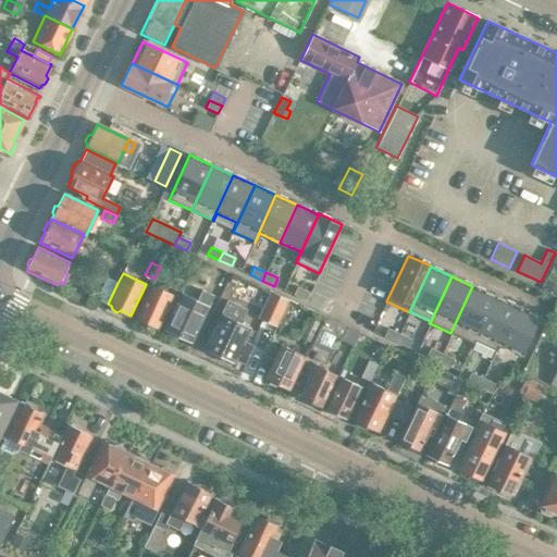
[(104,282),(96,298),(108,305),(108,304),(118,283),(113,281),(107,277),(104,282)]
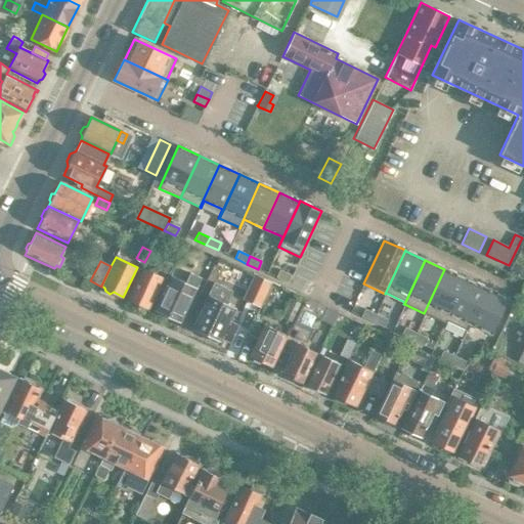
[(141,268),(127,298),(130,299),(131,302),(136,304),(139,303),(149,308),(163,279),(167,281),(169,275),(173,268),(159,262),(153,274),(141,268)]
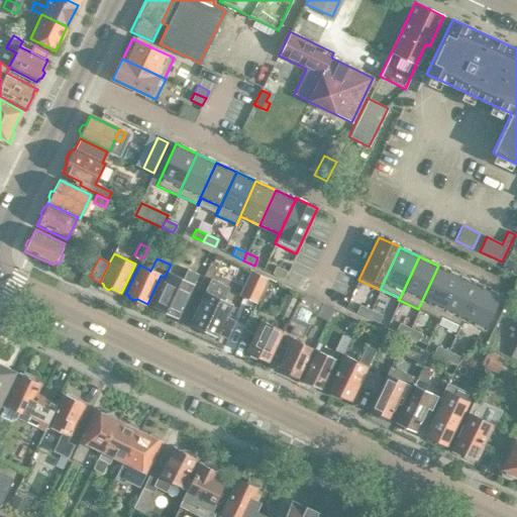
[(516,264),(507,260),(503,269),(516,275),(516,264)]
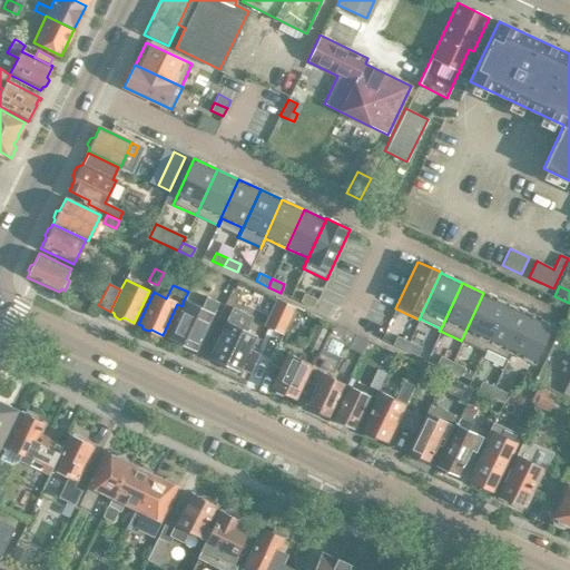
[(316,300),(304,293),(300,302),(312,307),(316,300)]
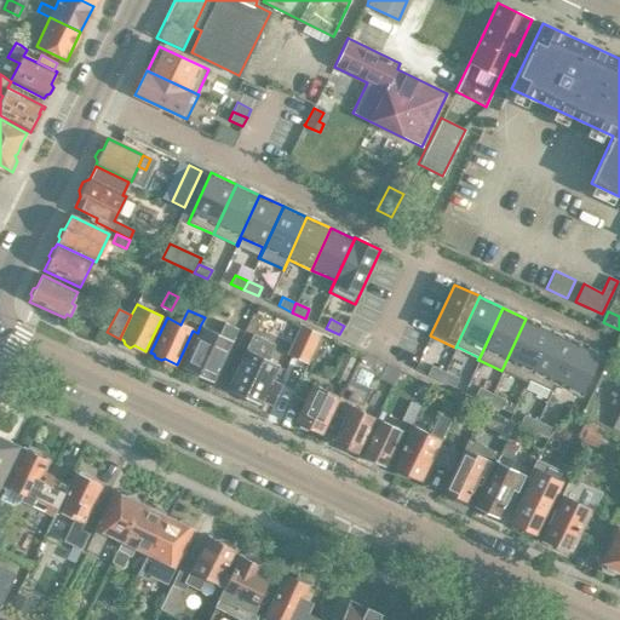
[(550,331),(526,319),(501,371),(526,383),(550,331)]
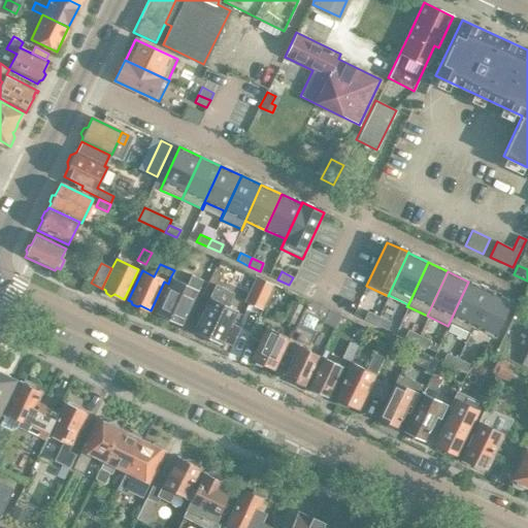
[(187,285),(170,277),(168,284),(155,310),(157,311),(158,316),(165,319),(169,318),(182,323),(202,279),(192,274),(187,285)]
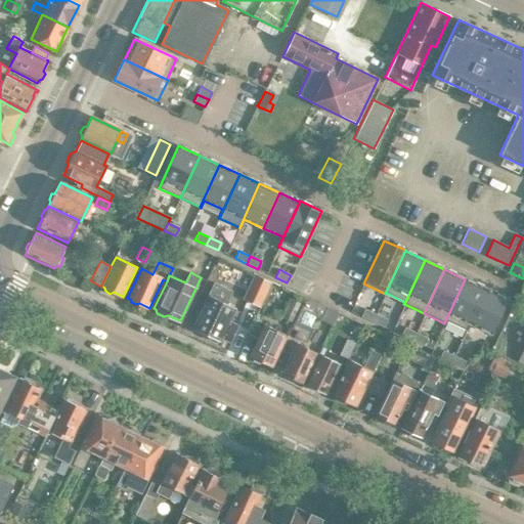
[(243,298),(260,306),(271,282),(254,274),(243,298)]
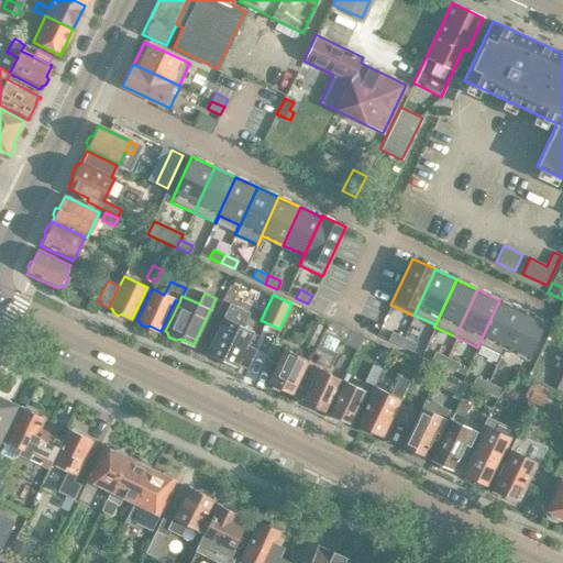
[(520,310),(499,300),(477,348),(478,345),(499,355),(520,310)]
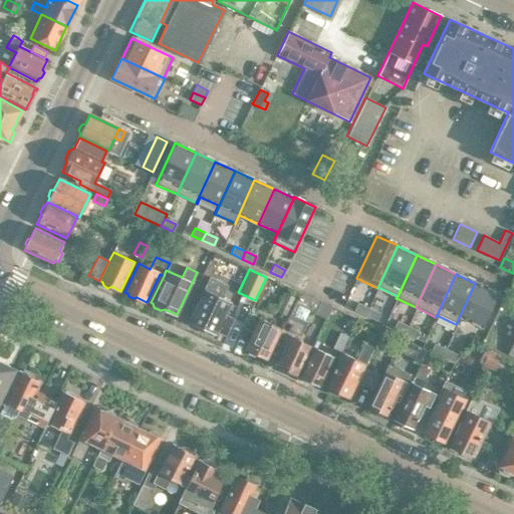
[(214,333),(216,334),(217,332),(225,336),(234,318),(225,315),(231,302),(222,297),(228,285),(210,277),(189,321),(204,328),(204,332),(211,335),(214,333)]
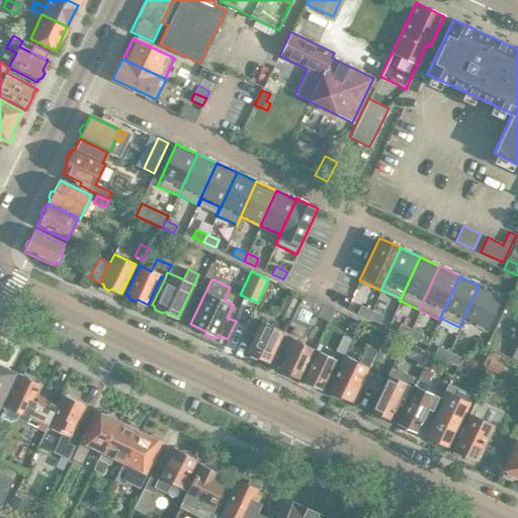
[(500,294),(479,285),(459,327),(460,327),(463,320),(484,330),(500,294)]
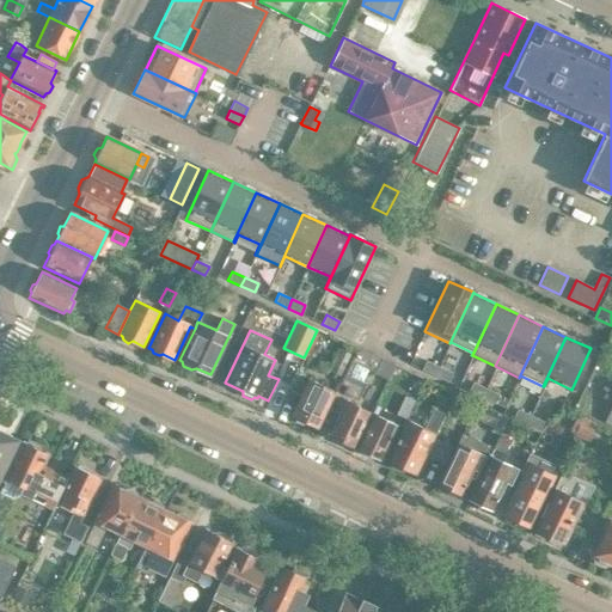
[(326,368),(342,375),(353,353),(338,346),(326,368)]
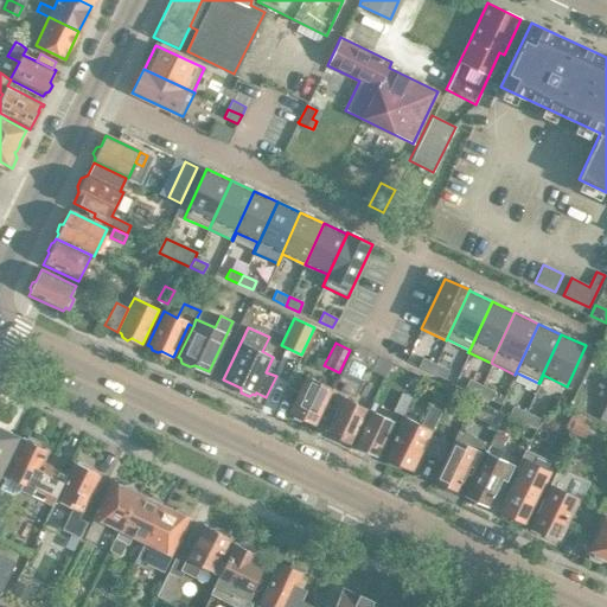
[(371,369),(377,356),(355,345),(338,381),(344,383),(340,390),(355,396),(363,381),(359,378),(365,365),(371,369)]
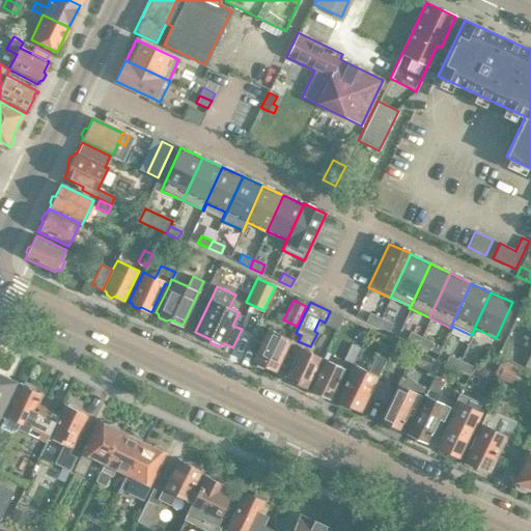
[(330,311),(325,323),(337,328),(342,316),(330,311)]
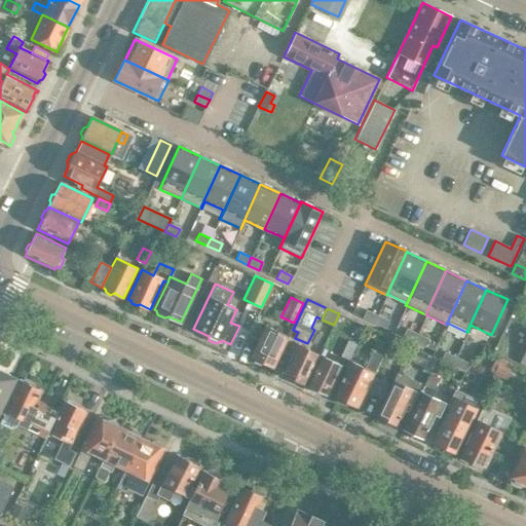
[(377,315),(366,310),(362,317),(374,323),(377,315)]
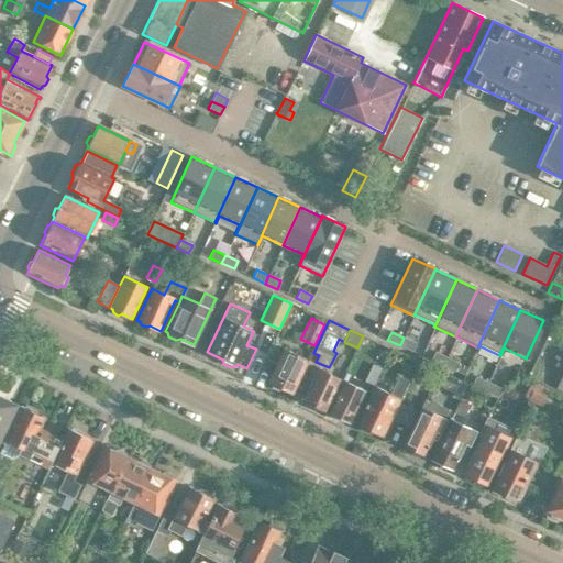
[(416,343),(404,338),(400,345),(412,351),(416,343)]
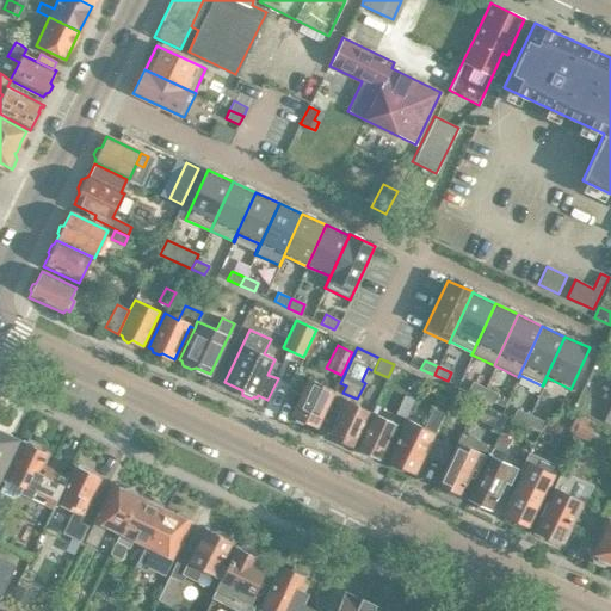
[(291,414),(295,417),(296,420),(301,423),(304,421),(318,427),(334,390),(308,378),(291,414)]
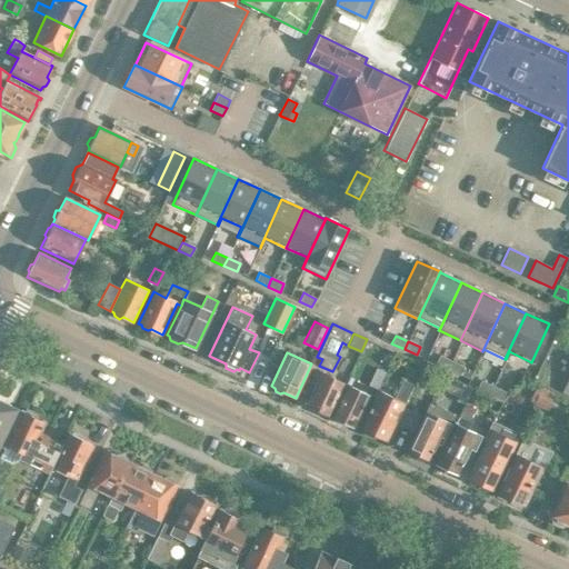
[(451,361),(439,356),(436,363),(448,369),(451,361)]
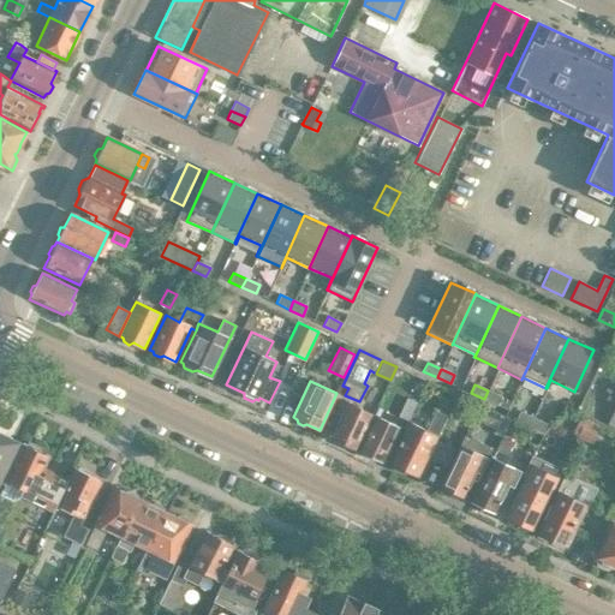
[(501,396),(488,390),(484,399),(497,405),(501,396)]
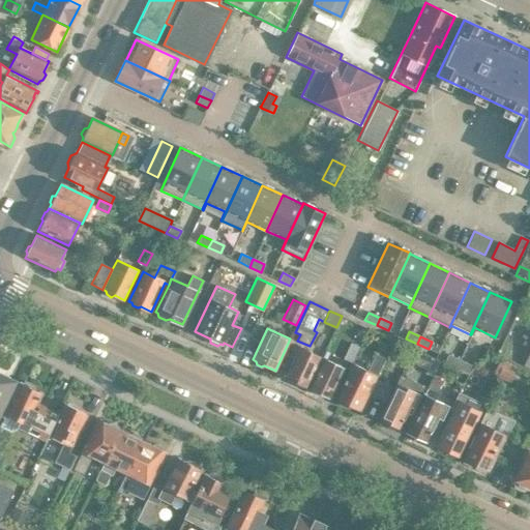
[(342,358),(352,362),(359,348),(348,343),(342,358)]
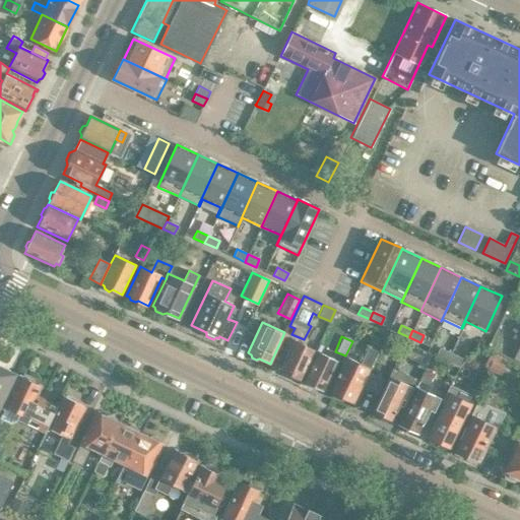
[(299,379),(302,380),(316,350),(289,338),(283,350),(287,352),(279,370),(289,374),(290,379),(295,380),(299,379)]
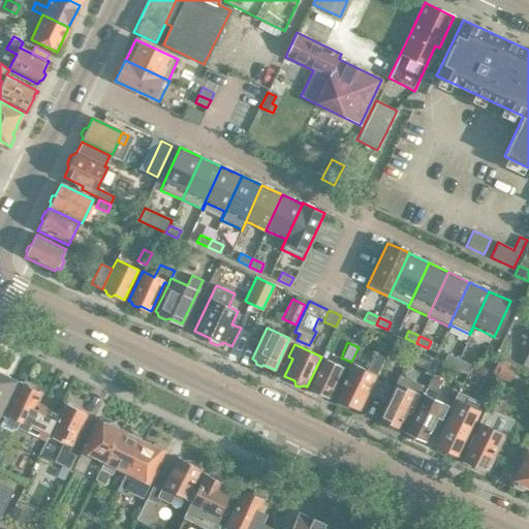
[(459,358),(447,352),(443,361),(456,366),(459,358)]
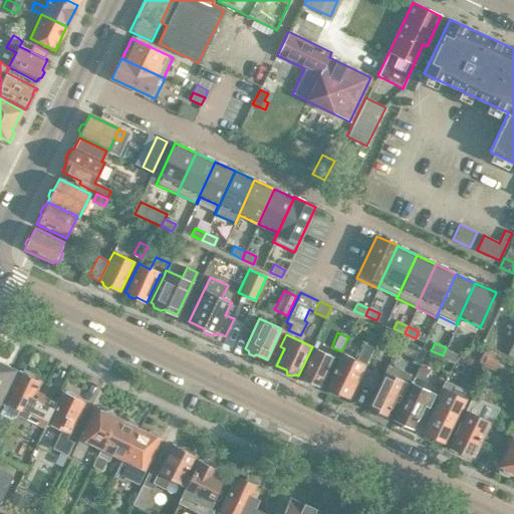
[(379,375),(363,368),(373,347),(363,343),(355,359),(341,352),(325,386),(328,388),(329,393),(334,395),(338,393),(349,398),(350,396),(352,397),(355,389),(354,388),(356,381),(372,390),(379,375)]
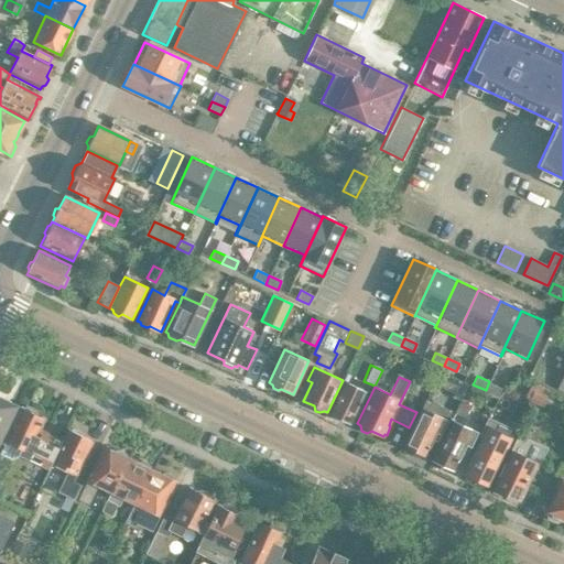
[(343,380),(327,412),(332,414),(332,418),(337,421),(340,419),(351,424),(367,392),(343,380)]
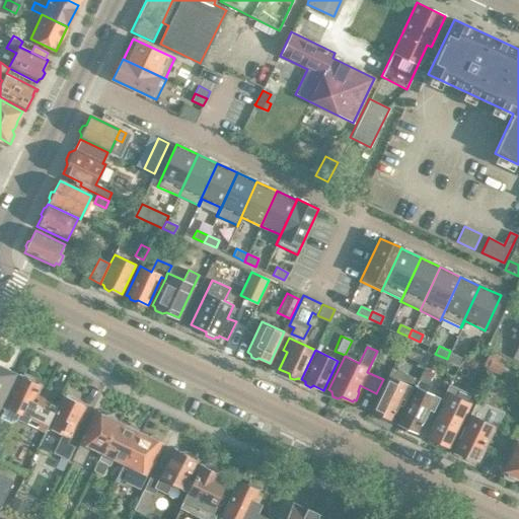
[(424,368),(430,354),(424,351),(417,365),(424,368)]
